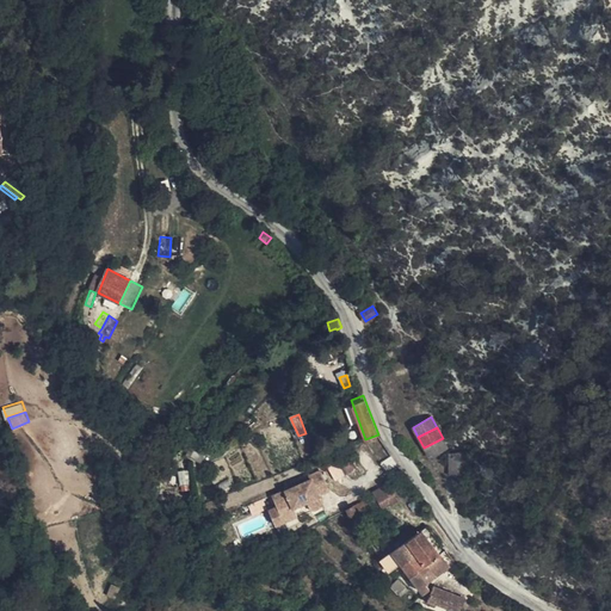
[(424,448),(431,460),(448,448),(443,438),(424,448)]
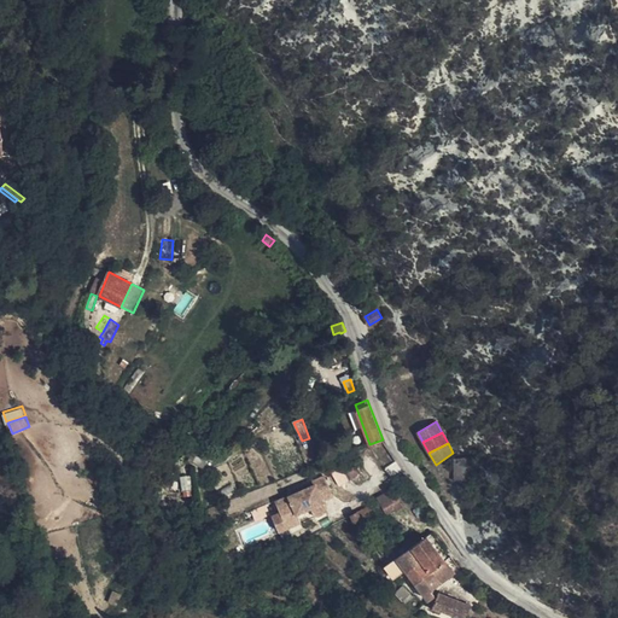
[(361,473),(354,460),(344,465),(350,478),(361,473)]
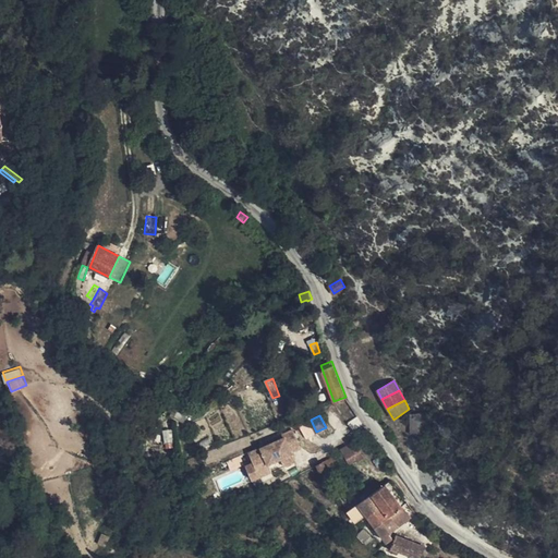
[(420,428),(421,432),(426,432),(426,415),(415,416),(417,421),(420,428)]
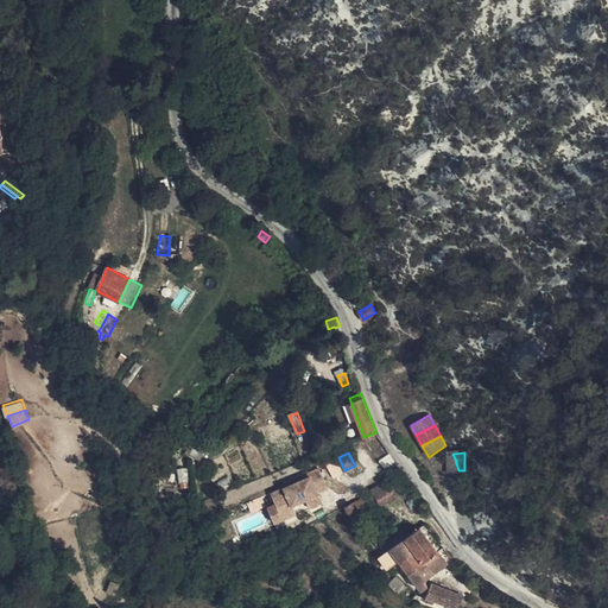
[(448,470),(458,470),(457,467),(455,458),(453,454),(448,454),(448,470)]
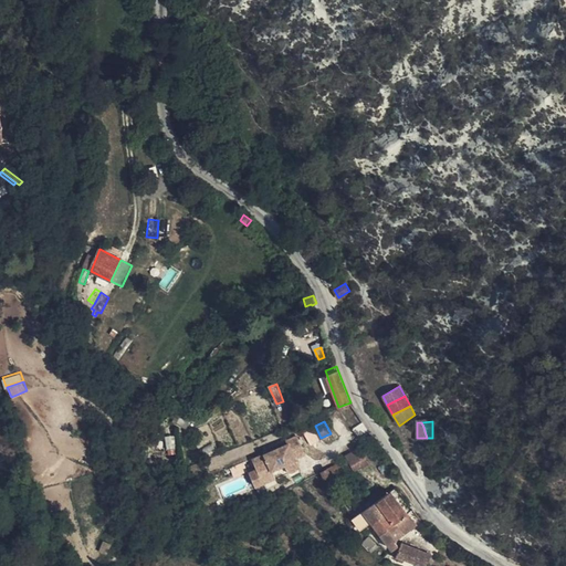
[(250,470),(257,485),(301,465),(296,458),(307,452),(299,435),(253,456),(258,467),(250,470)]
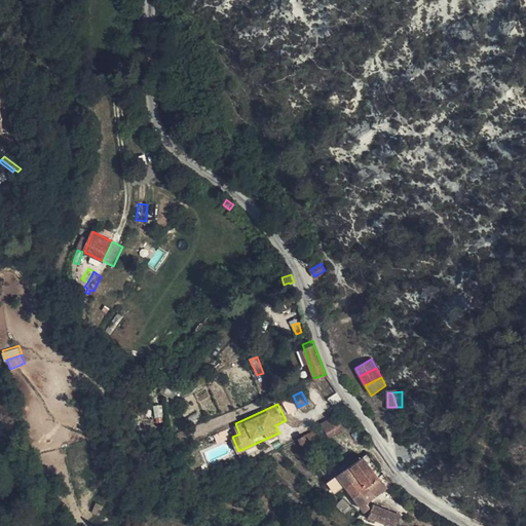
[(165,417),(164,406),(155,407),(156,418),(165,417)]
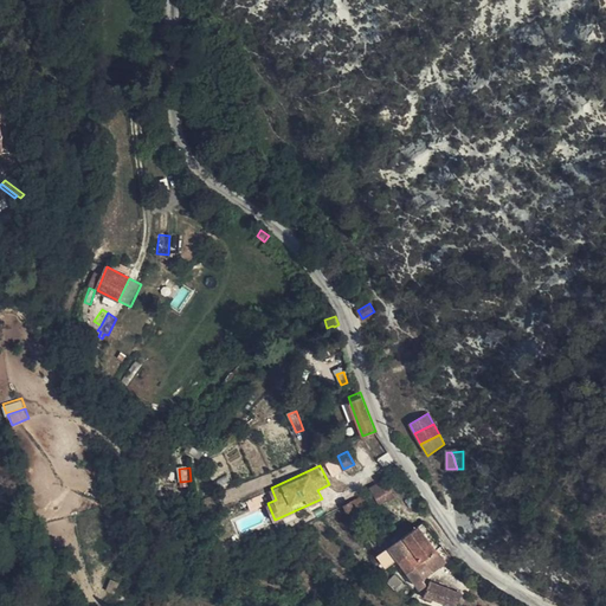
[(385,479),(369,488),(372,491),(376,498),(380,504),(384,502),(391,497),(395,504),(399,509),(404,507),(394,496),(385,479)]
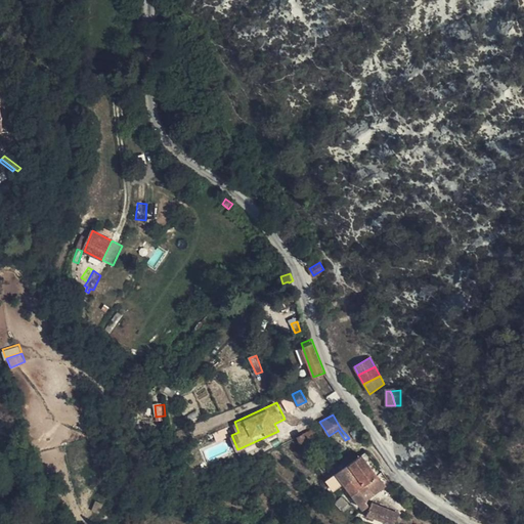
[(321,425),(303,435),(306,440),(325,431),(321,425)]
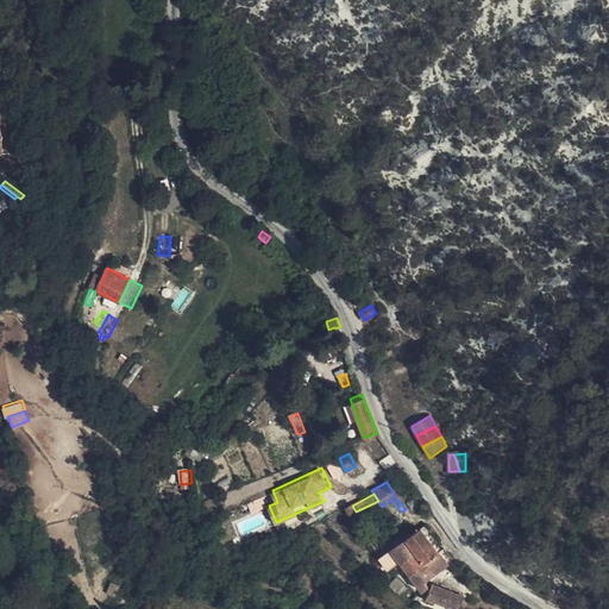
[(390,510),(397,507),(393,500),(385,504),(390,510)]
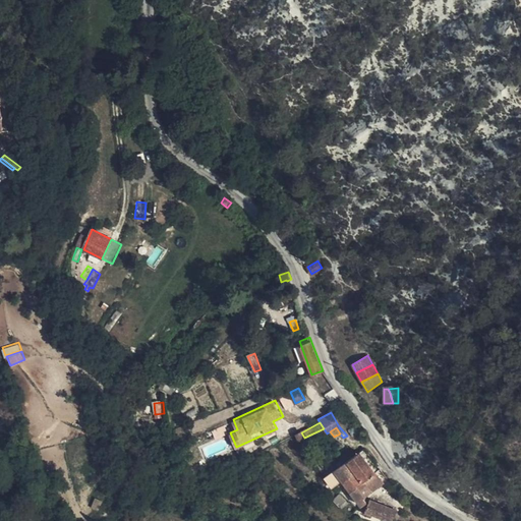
[(352,452),(349,446),(338,454),(341,460),(352,452)]
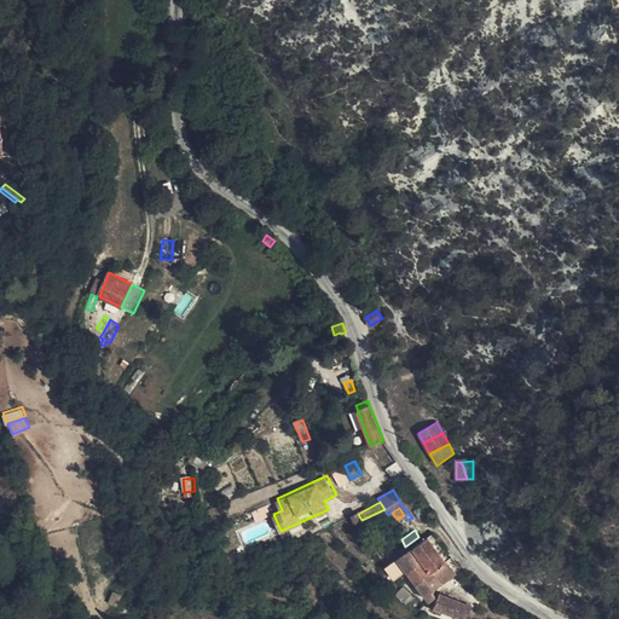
[(428,537),(443,556),(449,553),(434,533),(428,537)]
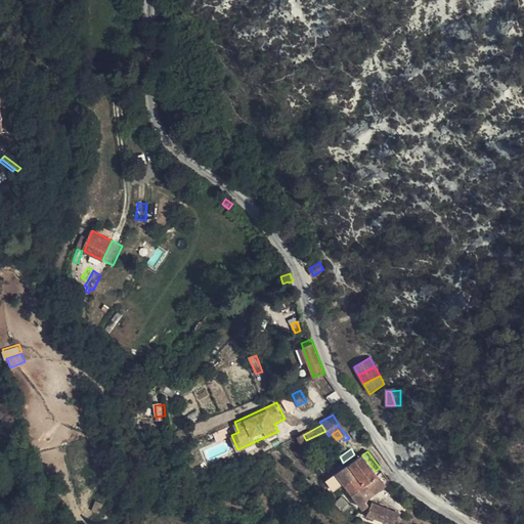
[(365,484),(378,476),(375,471),(362,454),(350,464),(358,475),(365,484)]
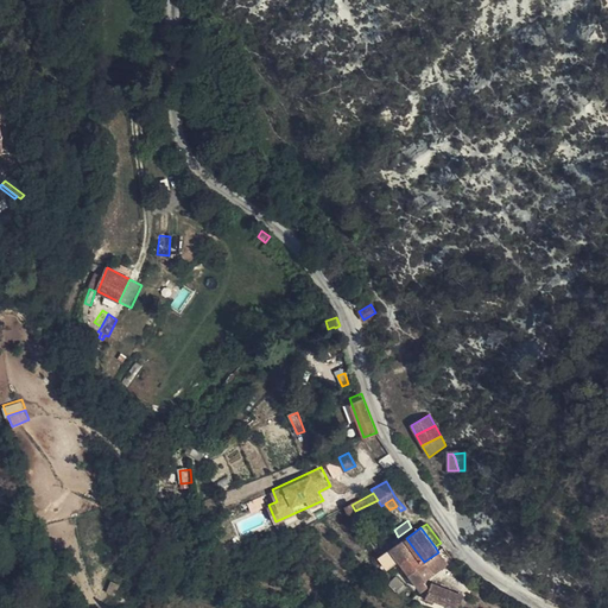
[(400,562),(416,551),(406,538),(379,557),(387,569),(399,561),(400,562)]
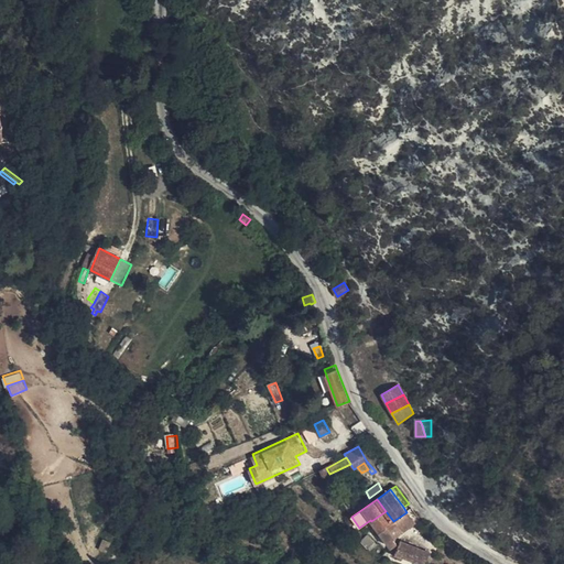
[(379,532),(393,521),(386,511),(371,521),(379,532)]
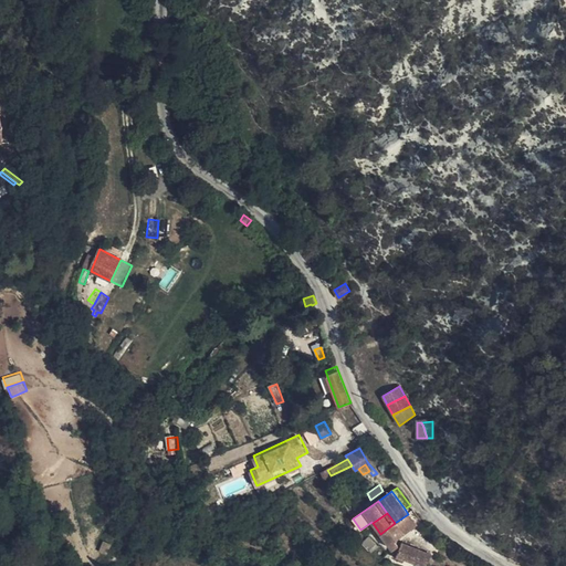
[(380,534),(392,549),(398,545),(395,540),(416,524),(408,514),(395,523),(380,534)]
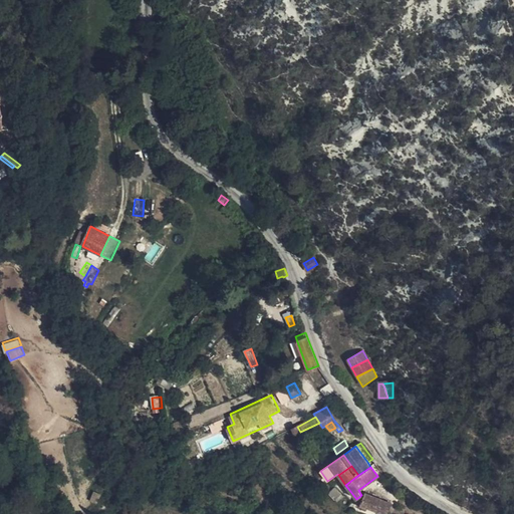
[(335,487),(329,493),(336,501),(343,495),(335,487)]
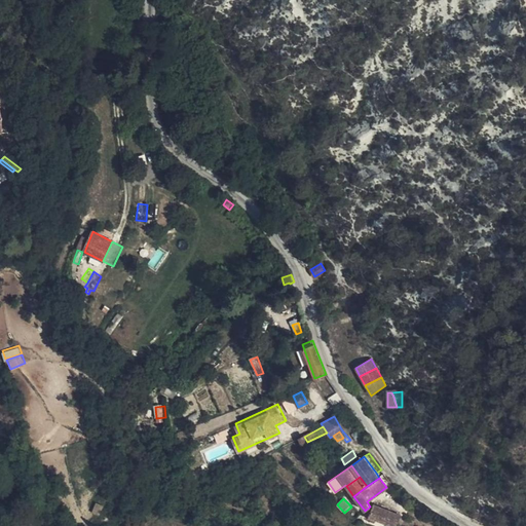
[(374,504),(369,517),(393,525),(395,525),(402,515),(374,504)]
